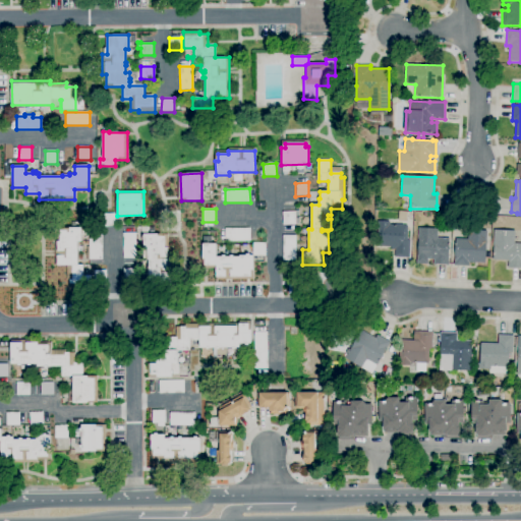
[(283,225),(283,212),(295,212),(295,211),(298,210),(298,218),(296,218),(296,225),(283,225)]
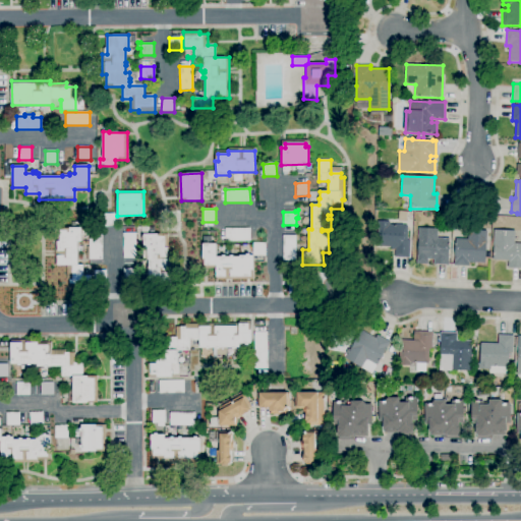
[(407,221),(398,221),(399,212),(408,212),(407,221)]
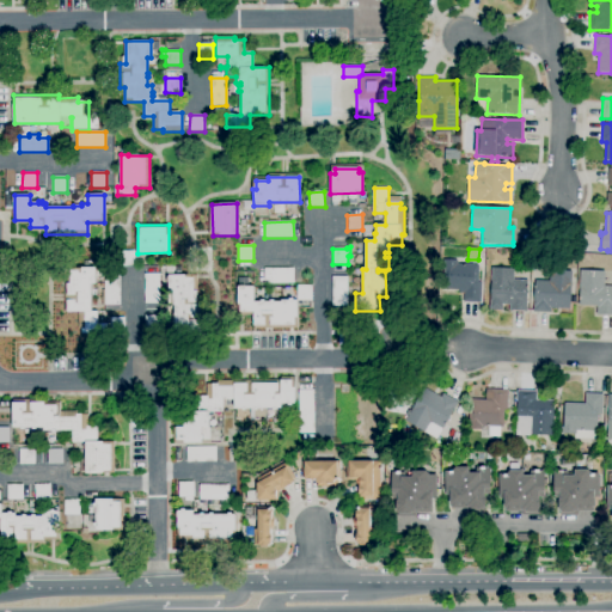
[(120,267),(120,251),(135,251),(136,265),(120,267)]
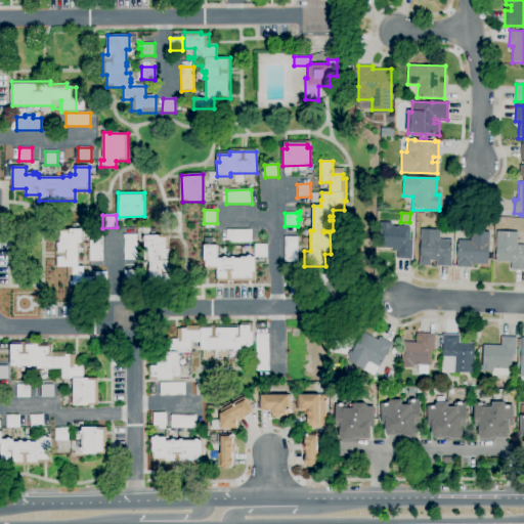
[(411,259),(397,259),(397,252),(393,252),(393,250),(379,249),(380,223),(392,223),(392,226),(396,226),(396,225),(405,226),(405,227),(410,227),(409,242),(412,242),(411,259)]
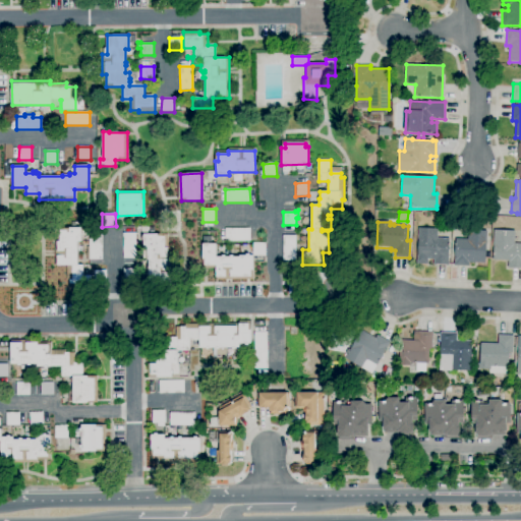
[(94,289),(69,289),(69,266),(58,266),(57,231),(67,231),(67,228),(81,228),(81,243),(77,243),(77,265),(83,265),(83,276),(94,276),(94,270),(106,270),(106,283),(94,283),(94,289)]
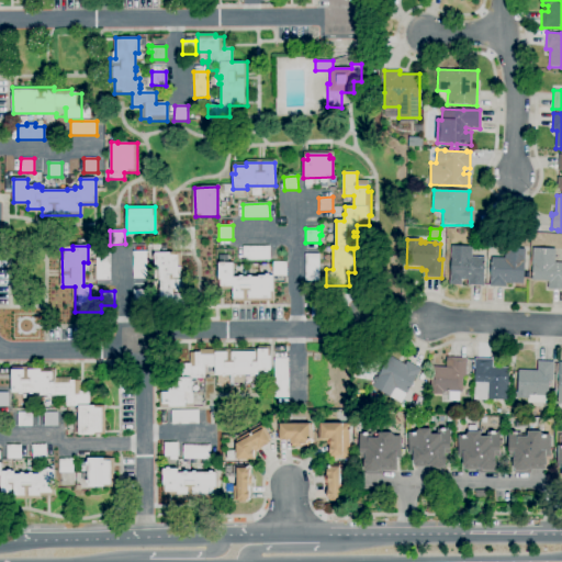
[(244,260),(243,247),(270,246),(270,260),(244,260)]
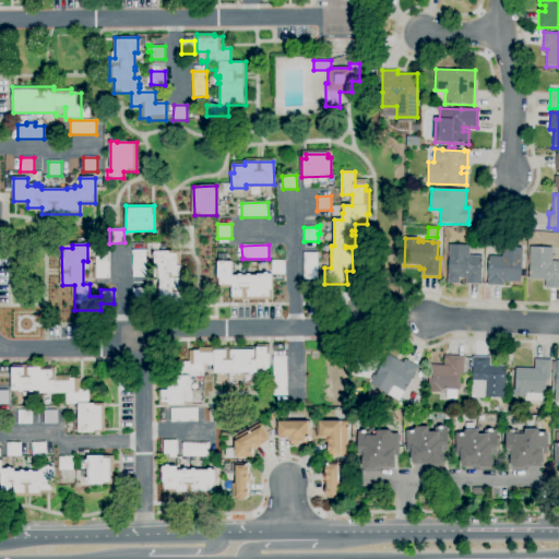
[(482,284),(465,284),(465,278),(459,277),(459,283),(447,283),(448,274),(449,274),(449,257),(449,245),(470,246),(470,256),(483,256),(482,281),(482,284)]
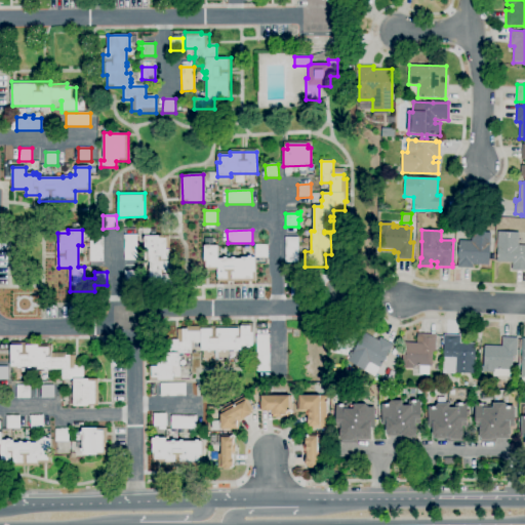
[(473,269),(457,268),(457,260),(458,260),(459,241),(471,241),(472,232),(490,233),(489,266),(473,265),(473,269)]
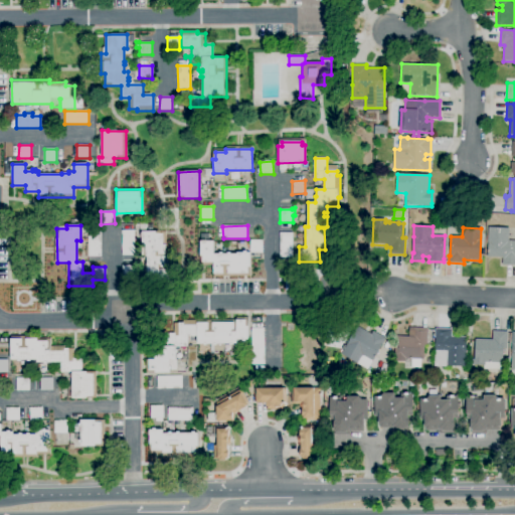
[(514,265),(502,265),(503,259),(487,258),(488,227),(509,228),(509,240),(514,240),(514,265)]
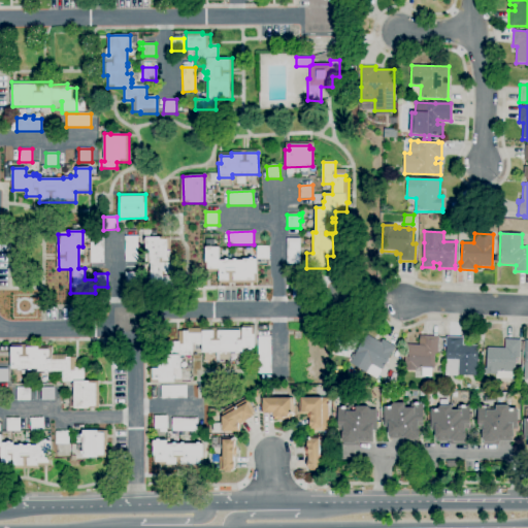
[(138,262),(125,262),(124,236),(137,236),(138,262)]
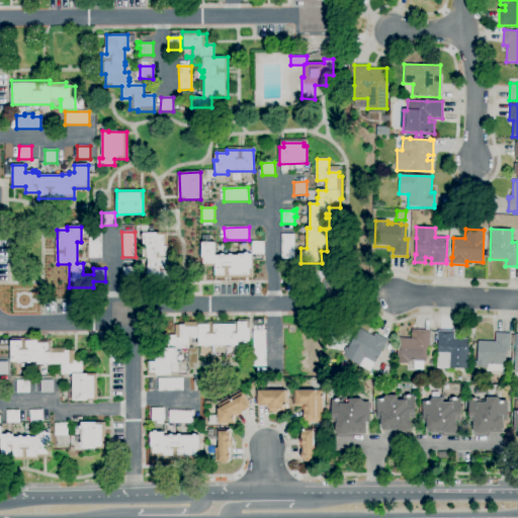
[(161,284),(149,284),(149,271),(142,272),(142,265),(149,265),(149,258),(147,258),(147,247),(144,247),(144,233),(167,233),(168,269),(163,269),(163,271),(161,271),(161,284)]
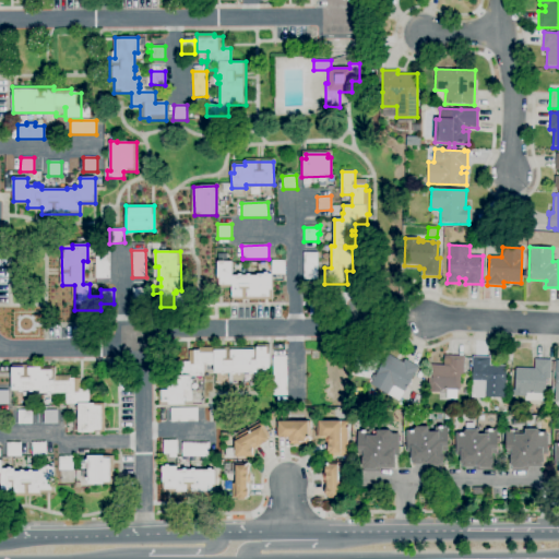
[(304,280),(304,253),(317,253),(317,251),(320,251),(320,259),(318,259),(318,280),(304,280)]
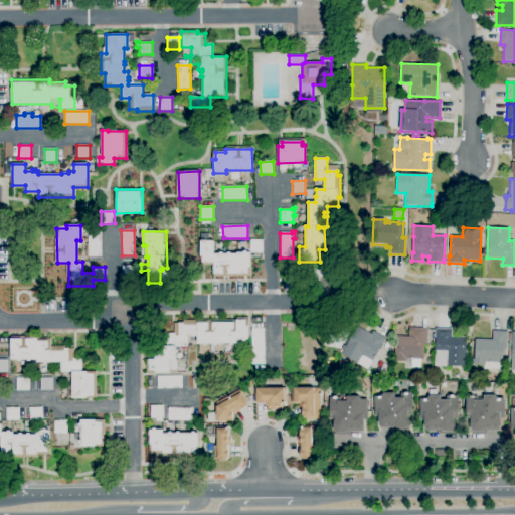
[(86,256),(86,244),(88,244),(88,232),(101,232),(101,256),(86,256)]
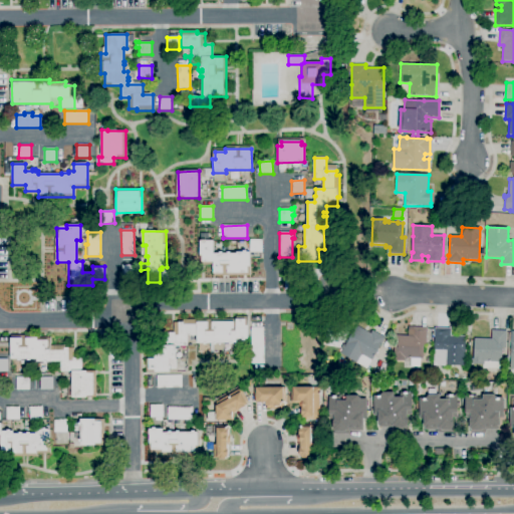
[(223,275),(213,275),(213,262),(202,262),(202,258),(201,258),(200,234),(209,234),(209,241),(213,241),(214,254),(220,254),(220,252),(223,252),(223,254),(228,254),(228,252),(230,252),(230,254),(236,253),(236,252),(244,252),(244,251),(246,251),(246,252),(250,252),(250,273),(227,273),(227,271),(223,271),(223,275)]
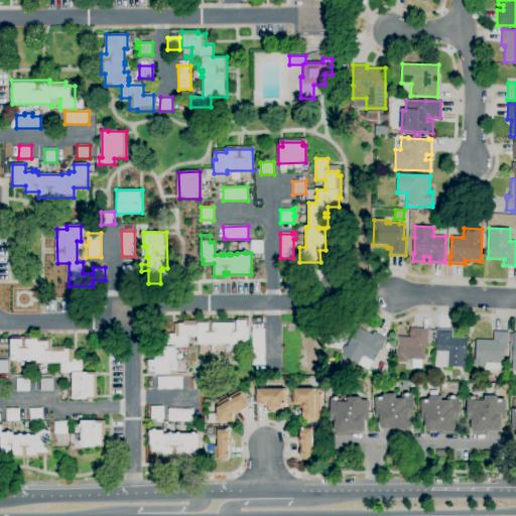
[(263,253),(251,253),(251,241),(263,241),(263,253)]
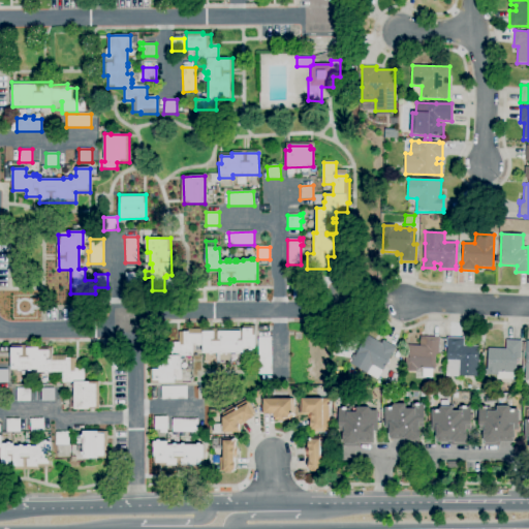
[(125,286),(125,273),(138,273),(138,286),(125,286)]
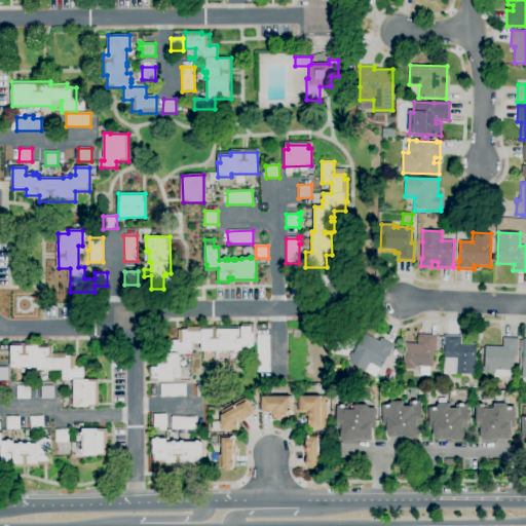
[(158,381),(158,379),(151,379),(151,354),(170,354),(170,340),(178,340),(178,330),(187,330),(187,327),(236,327),(236,324),(254,324),(254,347),(251,347),(251,348),(249,348),(249,347),(241,347),(241,351),(238,351),(238,360),(229,360),(229,351),(228,351),(228,360),(219,360),(219,362),(216,362),(216,351),(201,351),(201,343),(191,343),(191,354),(180,354),(180,381),(158,381)]
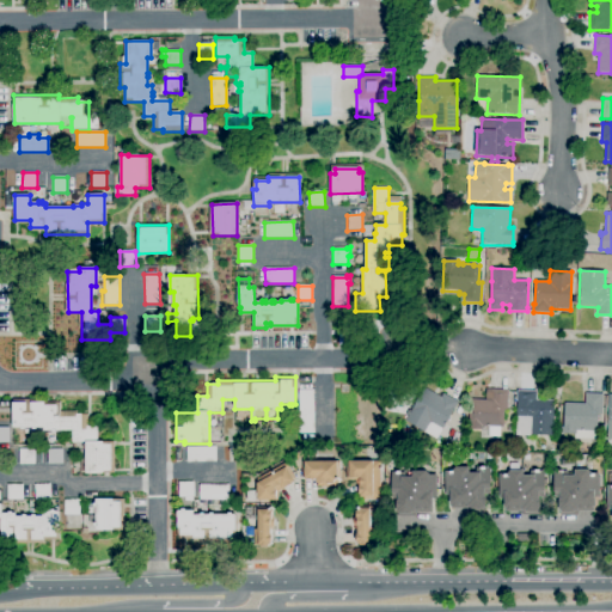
[(438,440),(405,422),(424,387),(441,397),(444,392),(459,401),(438,440)]
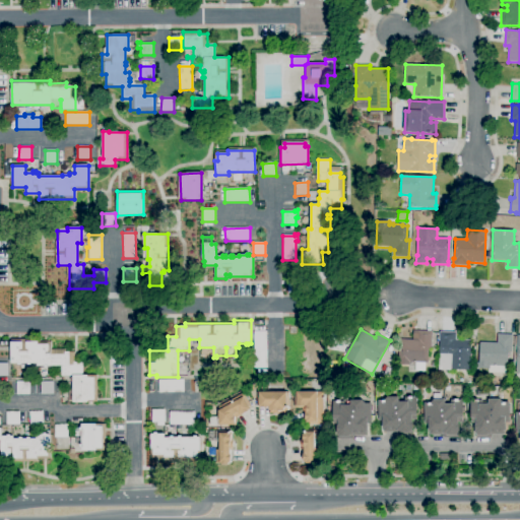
[(410,366),(398,365),(399,339),(413,340),(413,337),(417,337),(417,330),(432,331),(432,348),(429,348),(428,363),(410,362),(410,366)]
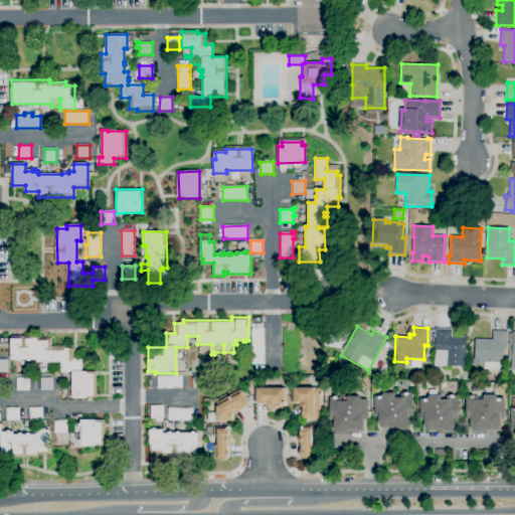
[(251,365),(251,328),(264,328),(265,365),(251,365)]
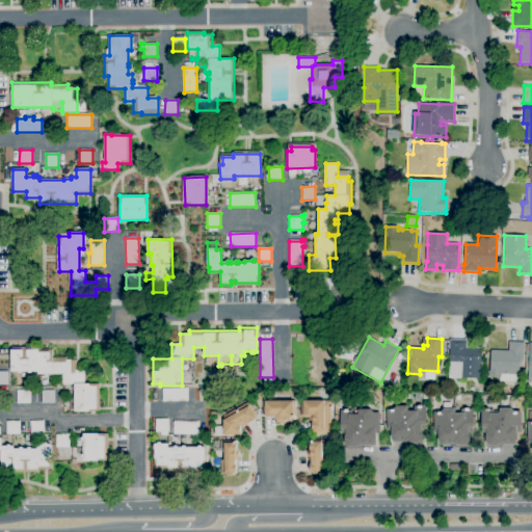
[(461,379),(449,378),(450,339),(467,340),(467,347),(482,348),(481,378),(461,378),(461,379)]
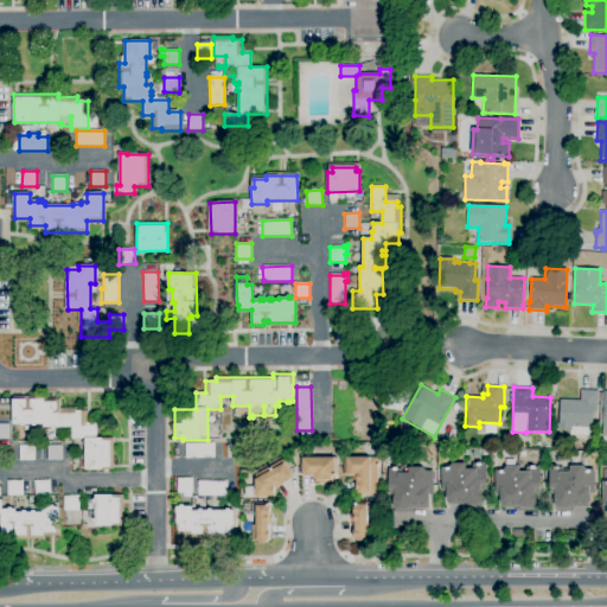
[(592,435),(570,435),(570,430),(558,430),(558,423),(560,423),(560,400),(580,401),(580,390),(599,390),(598,411),(594,411),(593,428),(592,428),(592,435)]
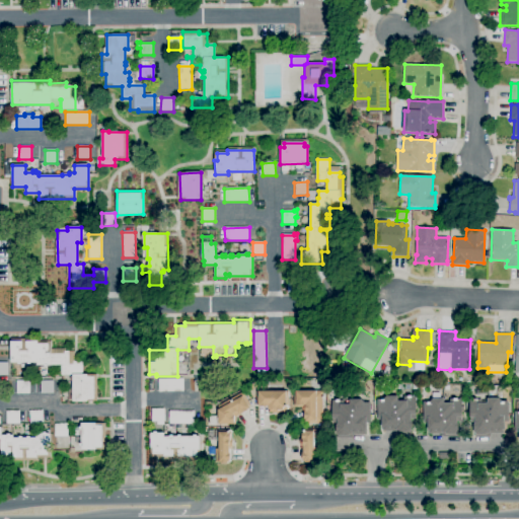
[(68,401),(68,388),(73,388),(73,376),(61,376),(61,365),(38,366),(38,362),(11,363),(11,339),(38,339),(38,341),(51,341),(51,349),(67,349),(67,351),(75,351),(75,362),(82,362),(82,374),(96,374),(97,401),(68,401)]
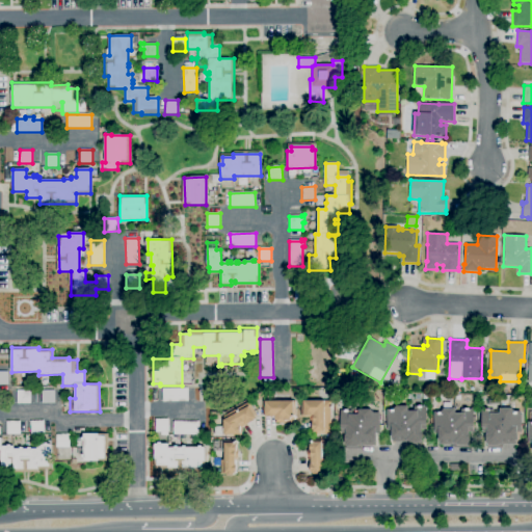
[(400,361),(396,360),(400,351),(404,353),(400,361)]
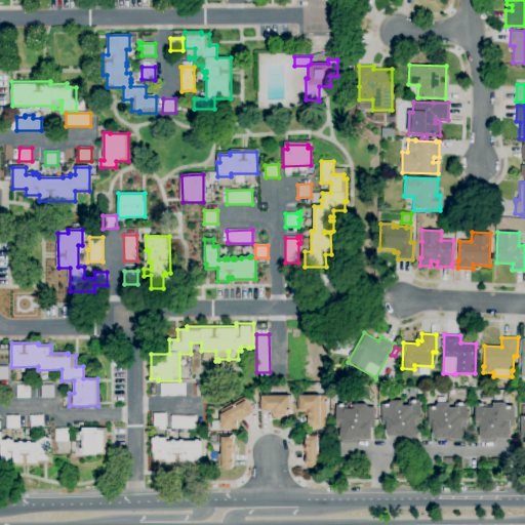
[(8,380),(0,380),(0,366),(8,366),(8,380)]
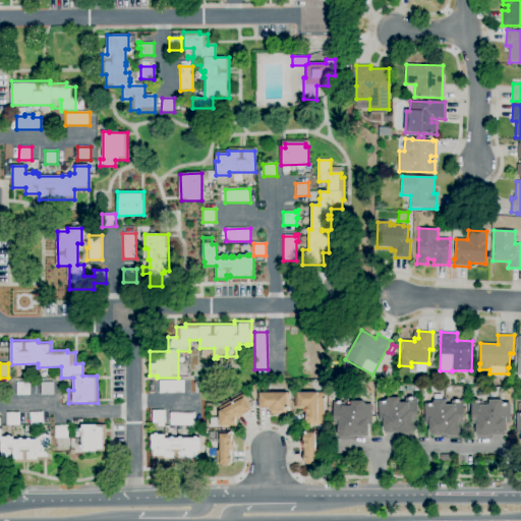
[(159,394),(159,381),(184,381),(184,393),(159,394)]
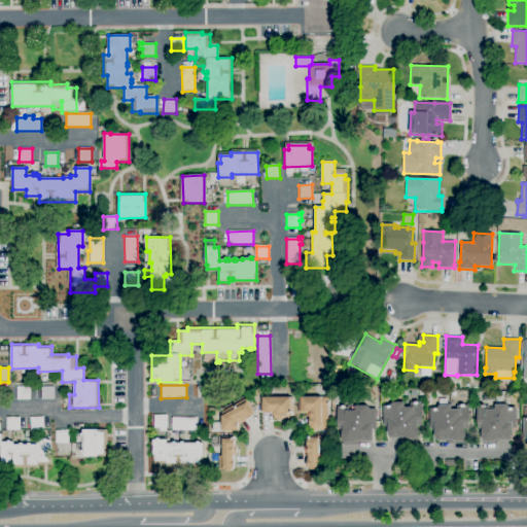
[(30,400),(16,400),(16,386),(30,386),(30,400)]
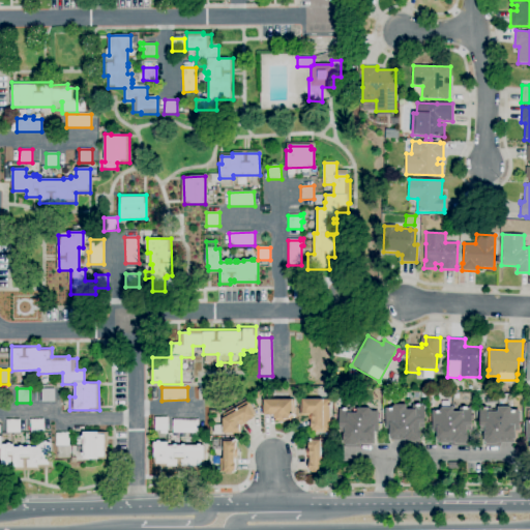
[(54,403),(40,403),(40,389),(54,389),(54,403)]
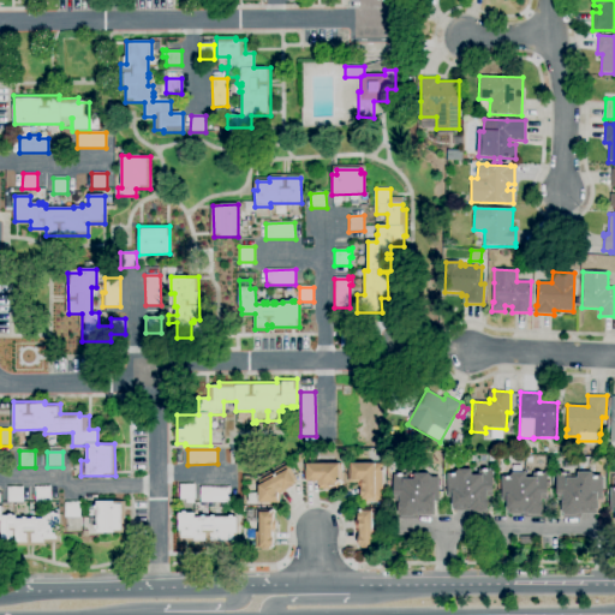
[(383,502),(362,502),(362,481),(357,481),(357,483),(348,483),(348,463),(382,463),(382,465),(383,465),(383,502)]
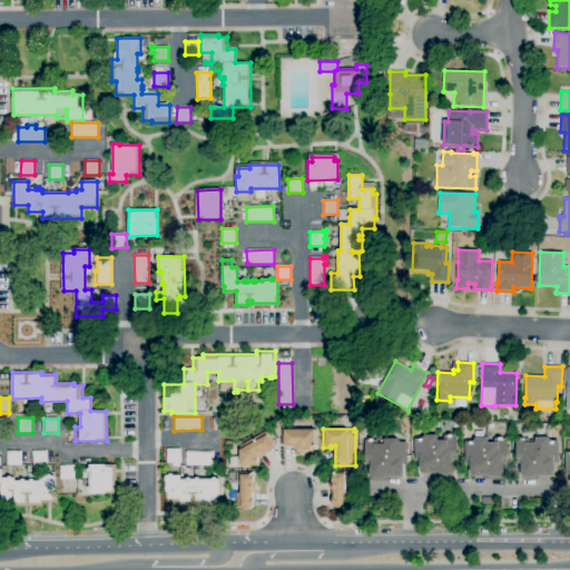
[(295,450),(295,446),(293,446),(293,448),(286,448),(286,446),(284,446),(284,445),(282,445),(282,431),(284,431),(284,430),(317,430),(317,450),(312,450),(312,452),(306,452),(306,453),(298,453),(298,452),(296,452),(296,450),(295,450)]
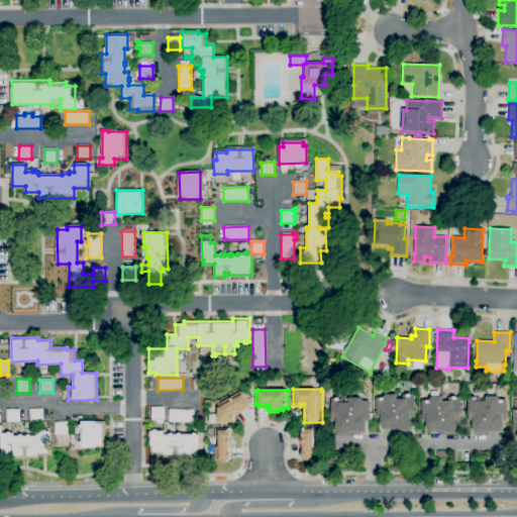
[(217,409),(219,407),(217,405),(242,391),(250,405),(248,406),(249,407),(246,408),(247,409),(240,413),(238,414),(236,411),(233,412),(233,414),(234,414),(234,422),(233,422),(217,423),(217,409)]
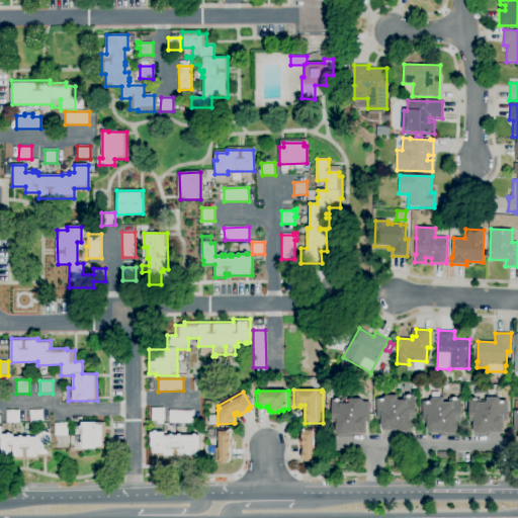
[(457,434),(443,434),(443,432),(441,432),(429,432),(429,431),(427,431),(427,421),(422,421),(423,401),(428,401),(431,398),(431,393),(439,393),(439,398),(443,398),(443,403),(448,403),(448,398),(460,398),(460,421),(456,421),(456,423),(457,423),(457,434)]
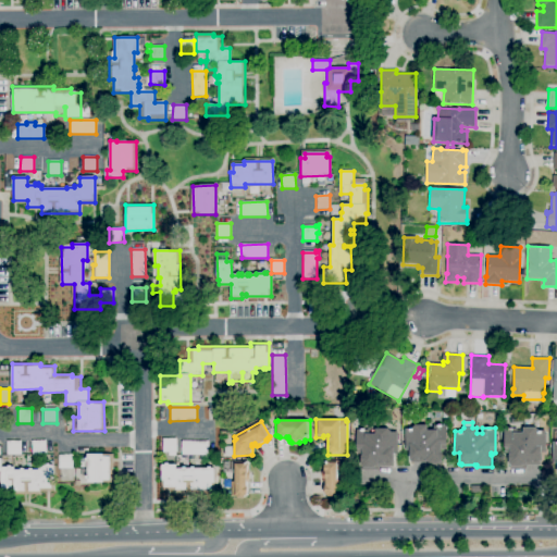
[(428,466),(428,463),(424,463),(424,461),(412,461),(412,460),(409,460),(409,450),(405,450),(405,428),(411,428),(415,425),(428,425),(428,431),(433,431),(433,425),(446,425),(446,448),(441,448),(441,452),(443,452),(443,460),(442,460),(442,466),(428,466)]
